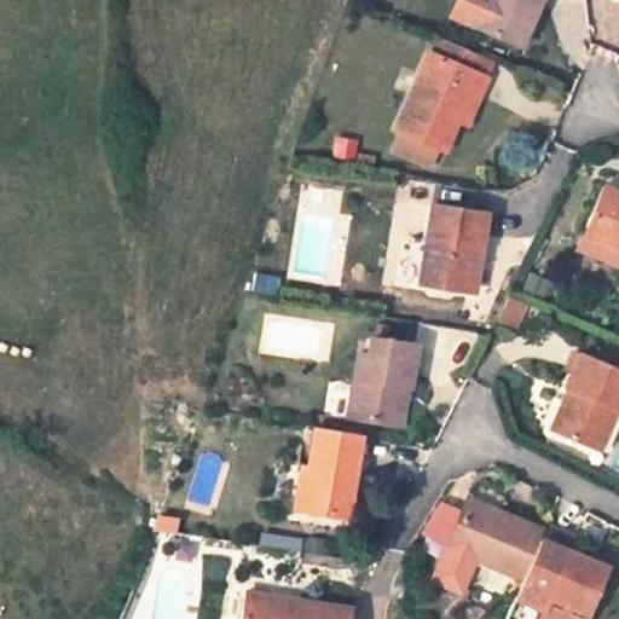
[(457,0),(451,15),(467,23),(476,0),(457,0)]
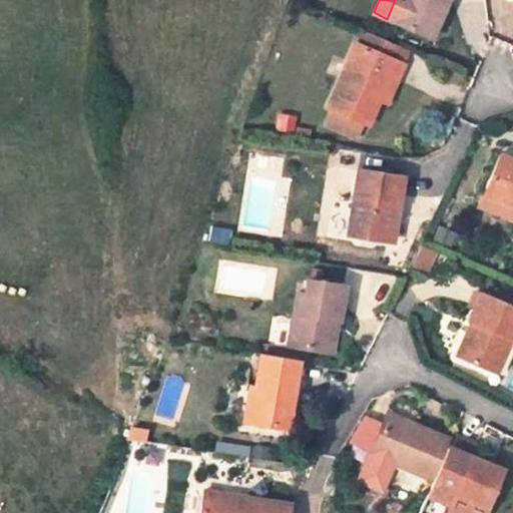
[(395,0),(387,19),(431,38),(447,0),(395,0)]
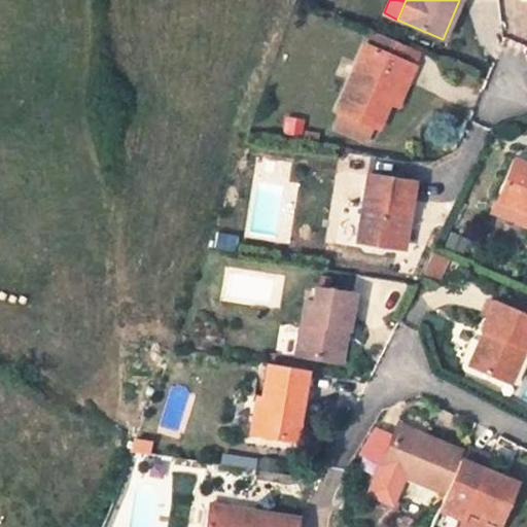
[(369,47),(364,46),(348,82),(352,84),(341,111),(379,128),(390,103),(398,81),(407,85),(414,67),(402,63),(409,47),(375,32),(369,47)]
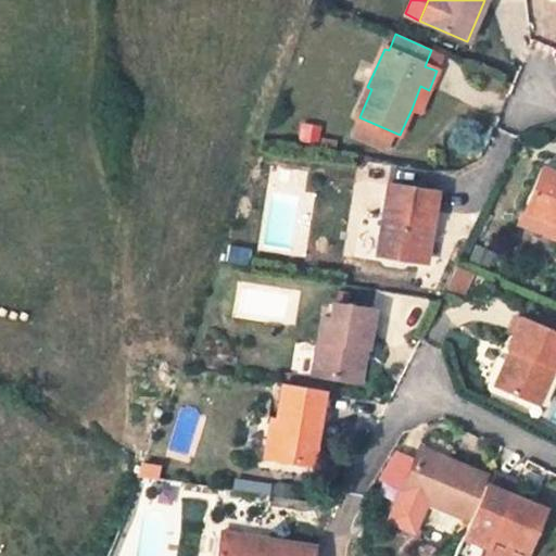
[(367,87),(359,85),(348,112),(359,117),(371,89),(367,87)]
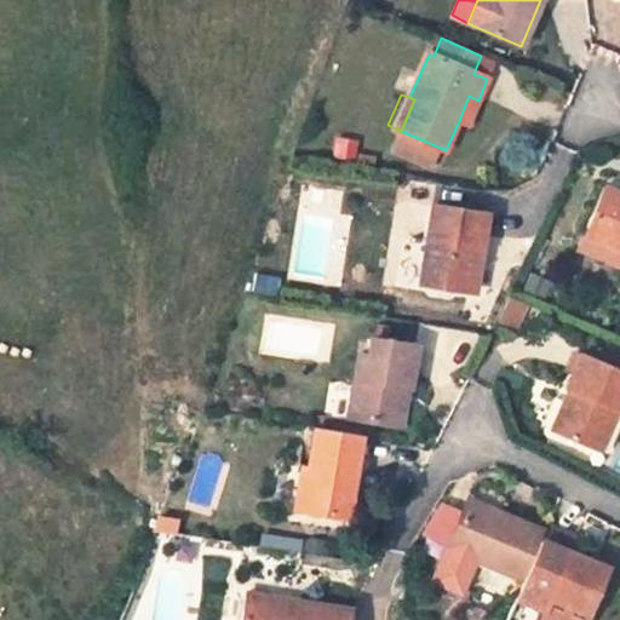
[(478,101),(469,96),(459,121),(469,125),(478,101)]
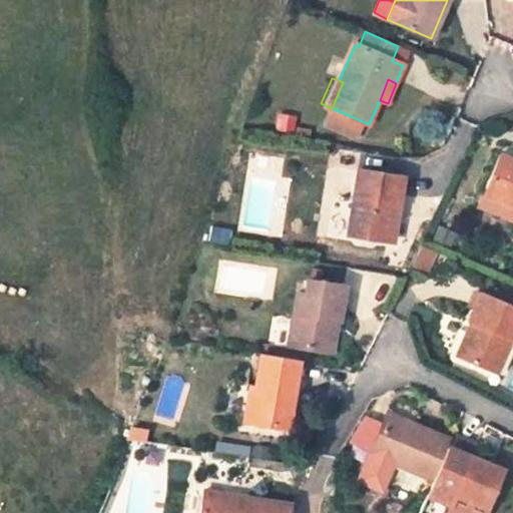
[(277,113),(275,128),(296,130),(297,115),(277,113)]
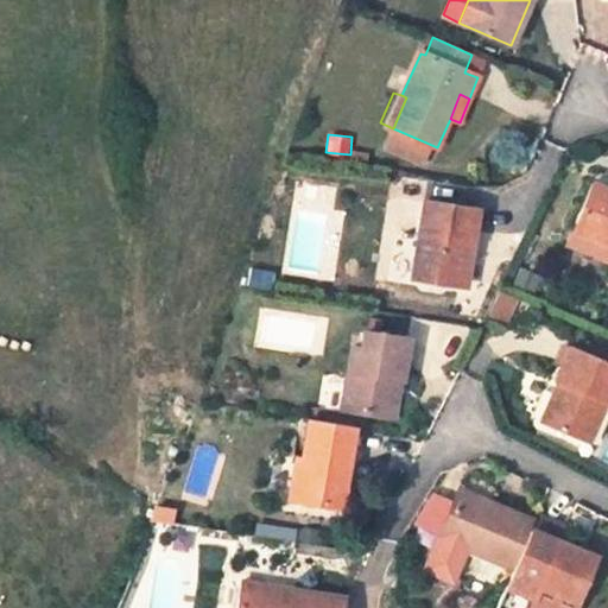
[(607,190),(593,185),(568,242),(607,259),(607,190)]
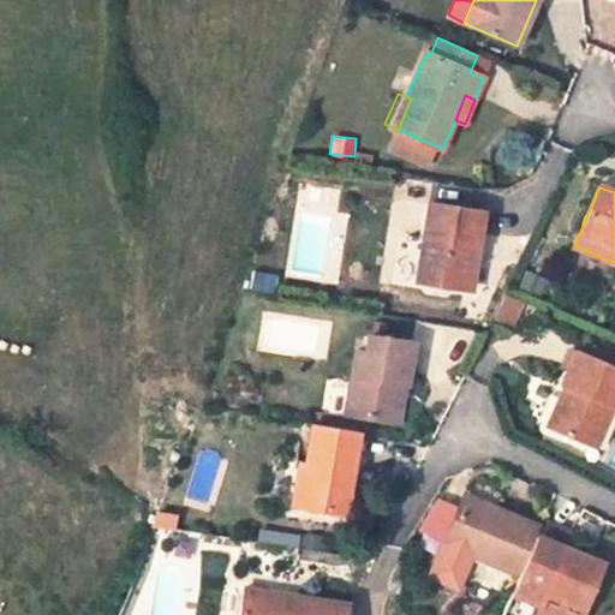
[(429,204),(424,239),(417,282),(470,290),(481,213),(429,204)]
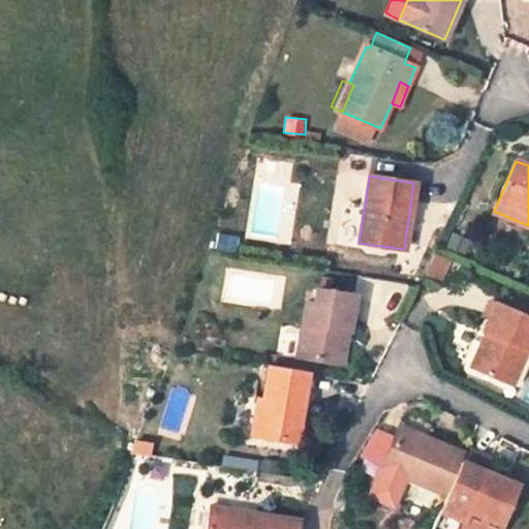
[(365,206),(352,204),(346,241),(359,243),(365,206)]
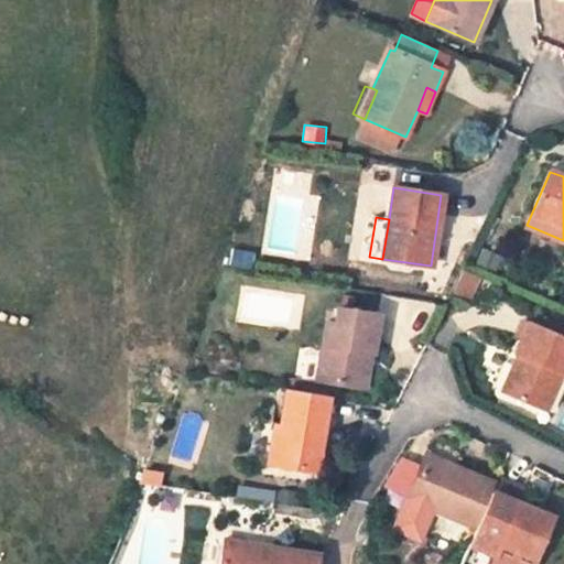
[(249,270),(253,252),(234,247),(228,263),(249,270)]
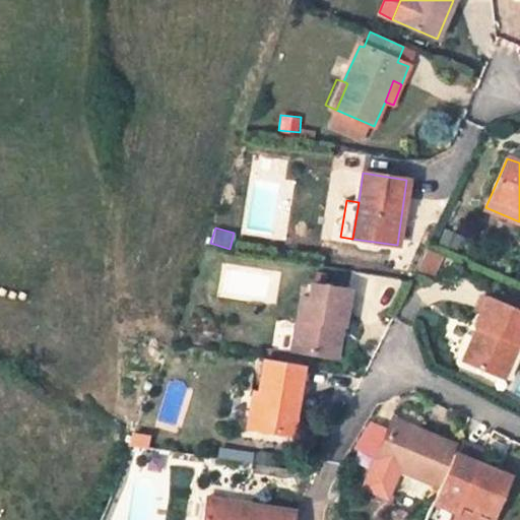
[(456,250),(461,237),(444,230),(439,242),(456,250)]
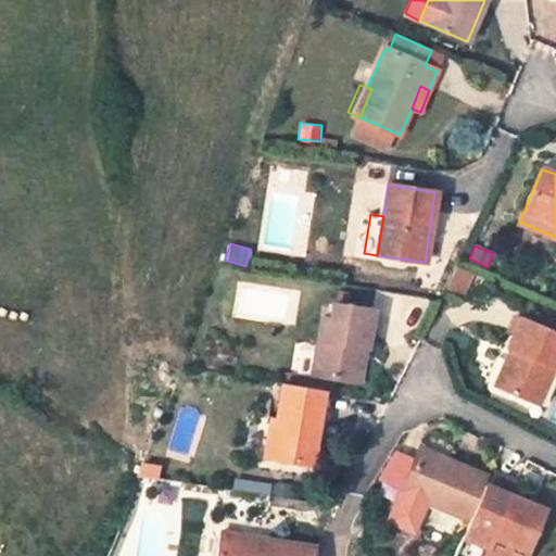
[(470,275),(457,268),(447,289),(460,295),(470,275)]
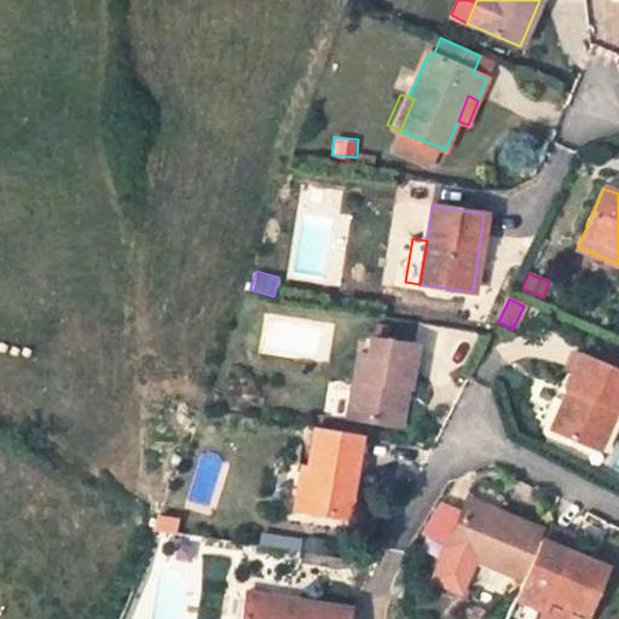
[(368,356),(358,354),(348,417),(391,423),(395,386),(406,387),(414,346),(370,339),(368,356)]
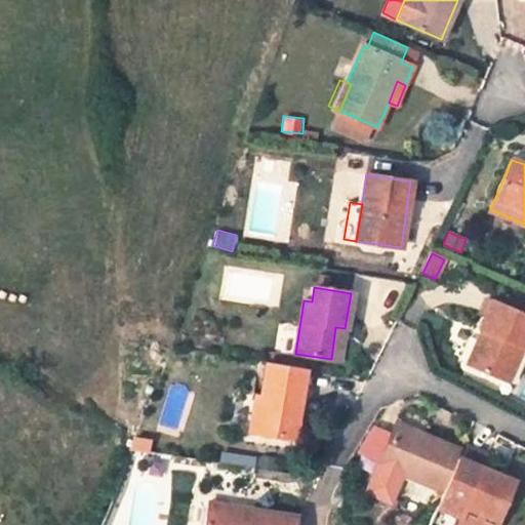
[(524,315),(491,301),(480,329),(482,330),(468,365),(482,371),(498,378),(513,344),(523,348),(524,349),(524,315)]
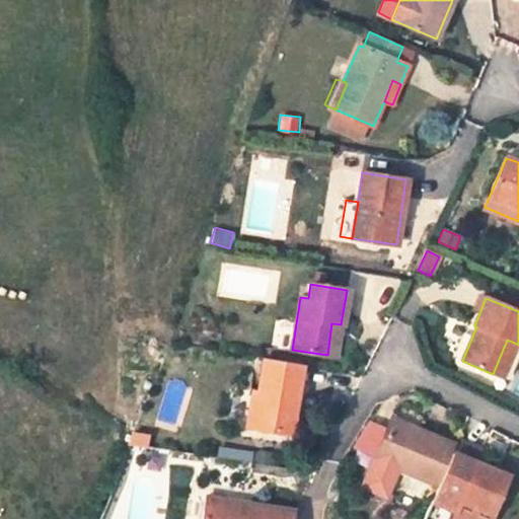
[(341,324),(331,323),(327,355),(337,357),(341,324)]
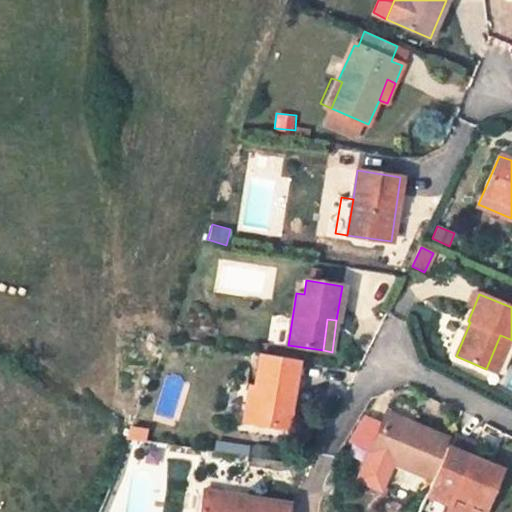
[(510,339),(500,335),(486,369),(497,373),(510,339)]
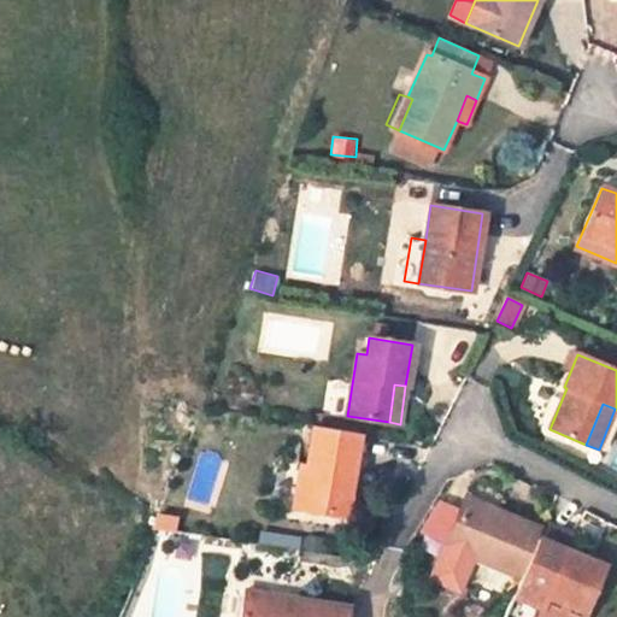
[(359,433),(315,427),(309,466),(301,509),(346,515),(359,433)]
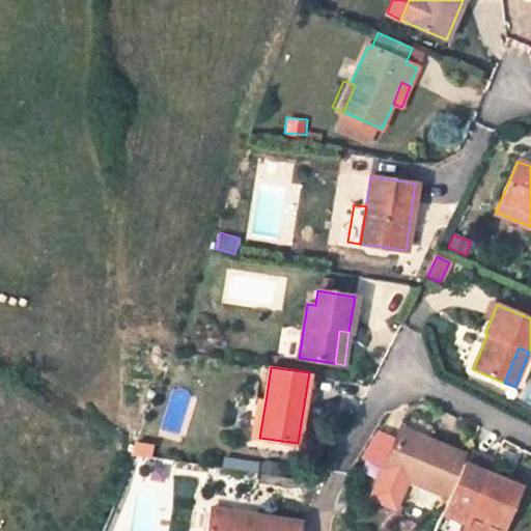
[(266,401),(258,400),(253,437),(259,438),(266,401)]
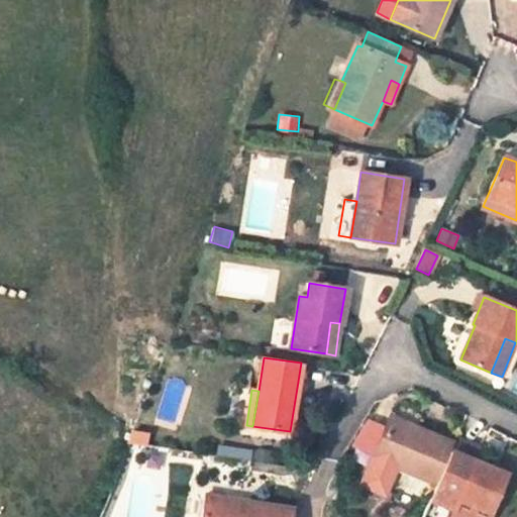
[(453,443),(390,418),(386,428),(374,456),(397,467),(436,484),(453,443)]
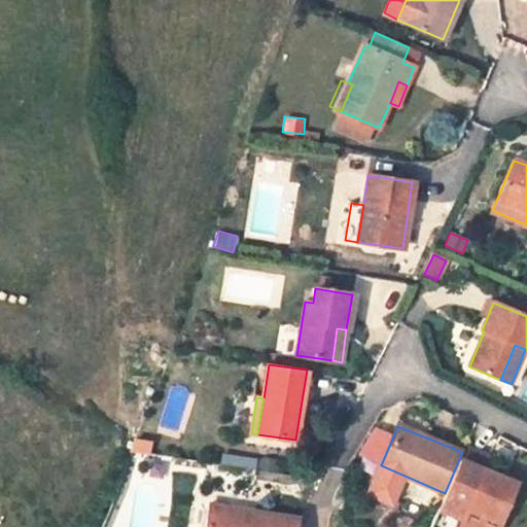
[(381,465),(393,436),(373,428),(356,455),(381,465)]
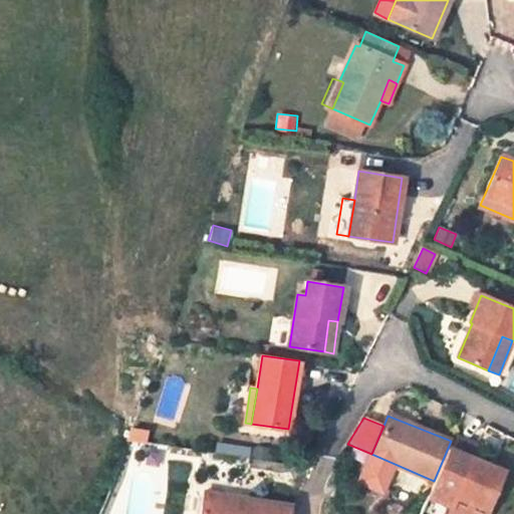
[(146,445),(149,431),(131,427),(126,441),(146,445)]
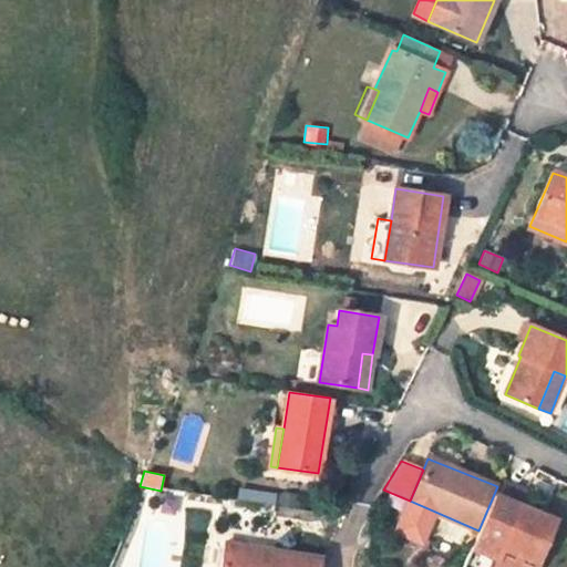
[(500,481),(497,486),(478,531),(472,548),(496,558),(492,566),(535,566),(538,562),(555,519),(521,505),(526,491),(500,481)]
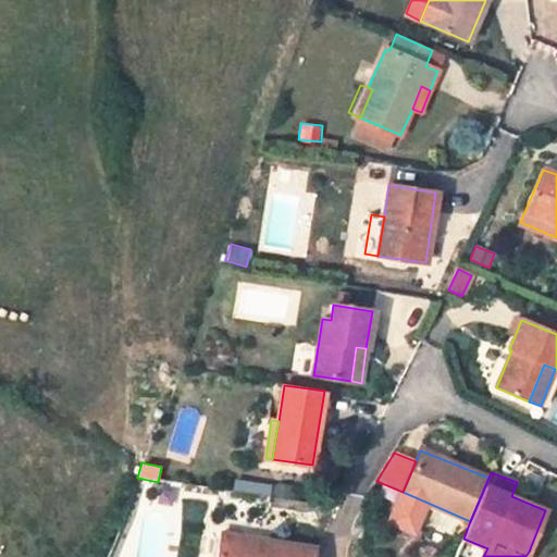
[(233,481),(233,495),(271,497),(271,483),(233,481)]
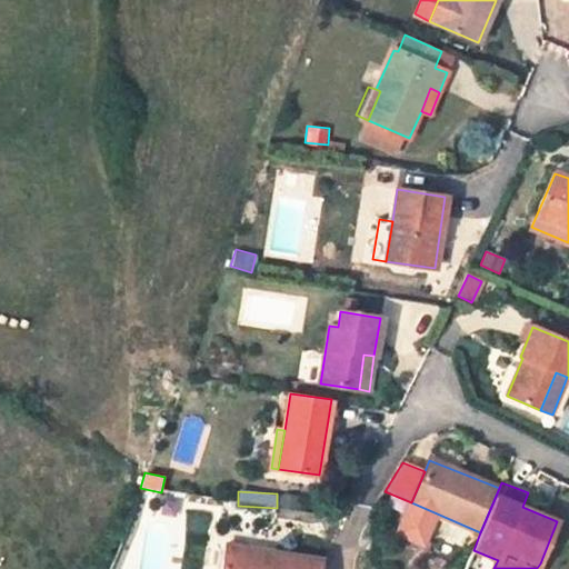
[(280,495),(279,518),(296,519),(297,495),(280,495)]
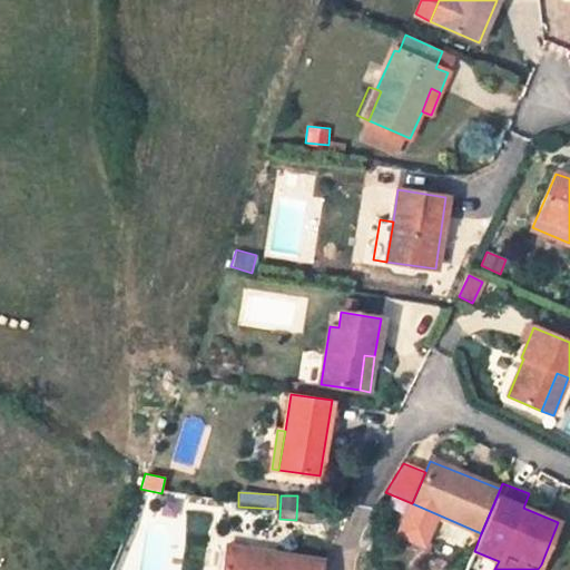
[(412,503),(400,533),(424,544),(438,514),(412,503)]
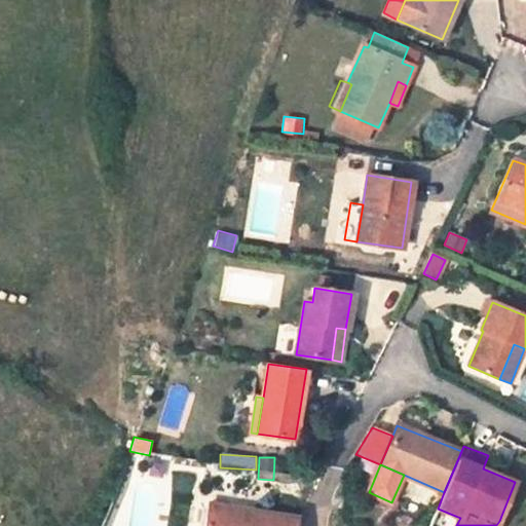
[(211,503),(210,510),(252,517),(253,511),(211,503)]
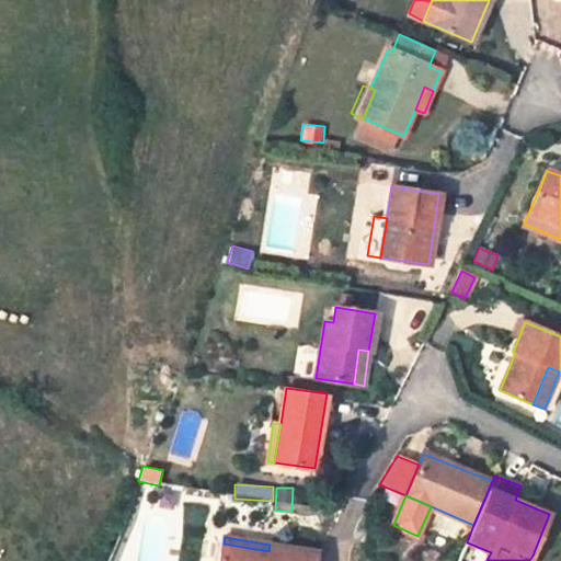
[(268,551),(224,544),(220,560),(315,560),(317,551),(270,545),(268,551)]
